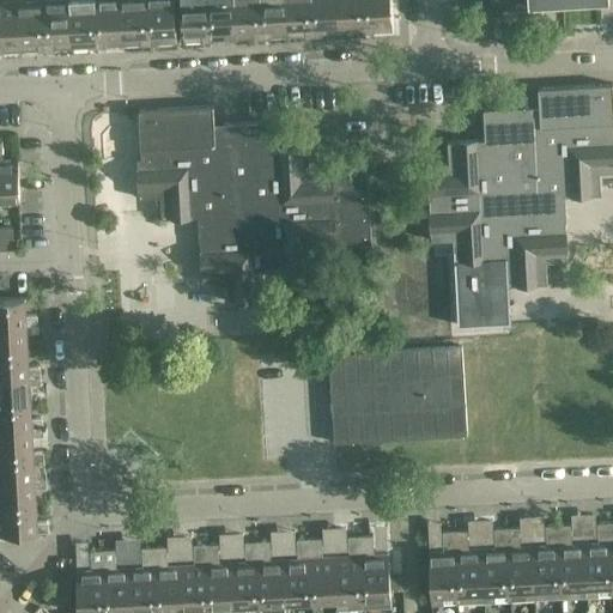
[(42,0),(40,0),(17,1),(19,41),(36,40),(37,49),(46,49),(42,0)]
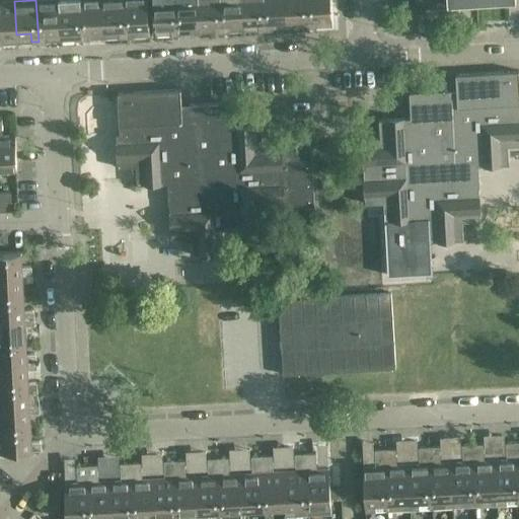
[(58,0),(35,0),(39,42),(58,41),(58,31),(60,31),(58,0)]
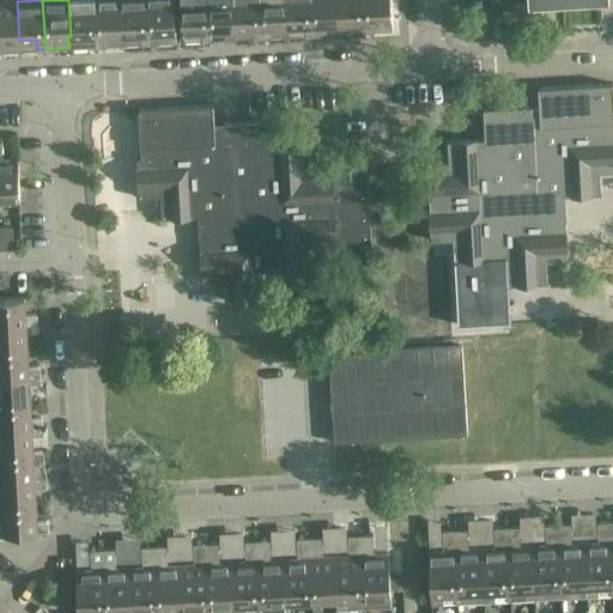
[(95,0),(68,0),(71,37),(89,36),(89,47),(97,46),(95,0)]
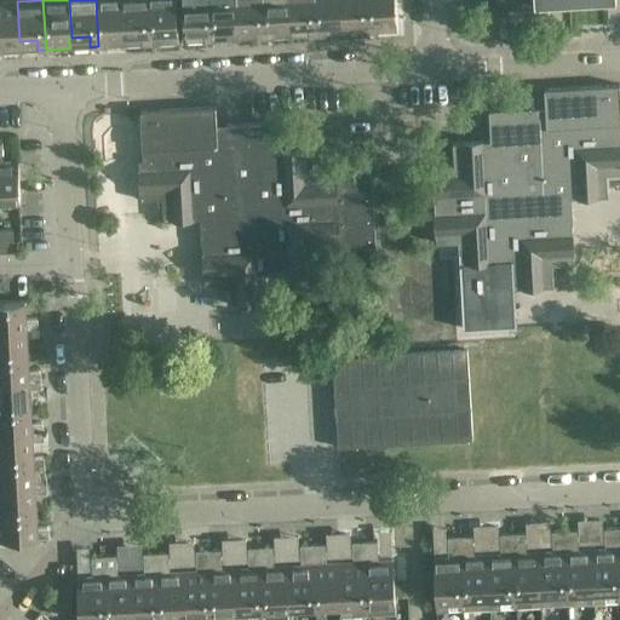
[(122,0),(96,0),(98,46),(125,45),(122,0)]
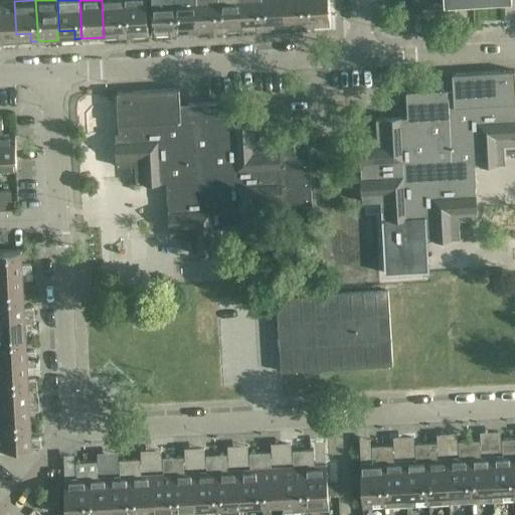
[(123,0),(102,0),(104,37),(126,36),(123,0)]
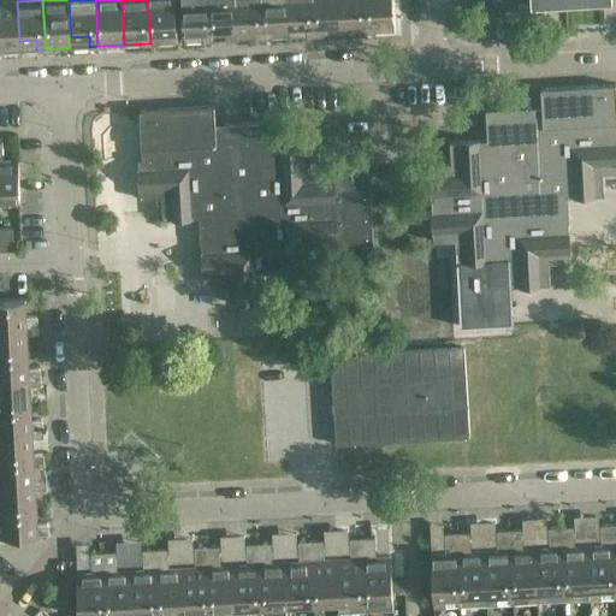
[(175,0),(147,0),(150,43),(177,42),(175,0)]
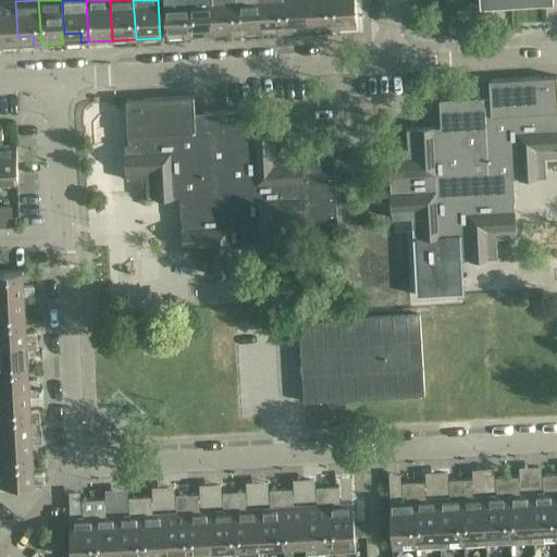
[(188,0),(164,0),(166,37),(192,36),(188,0)]
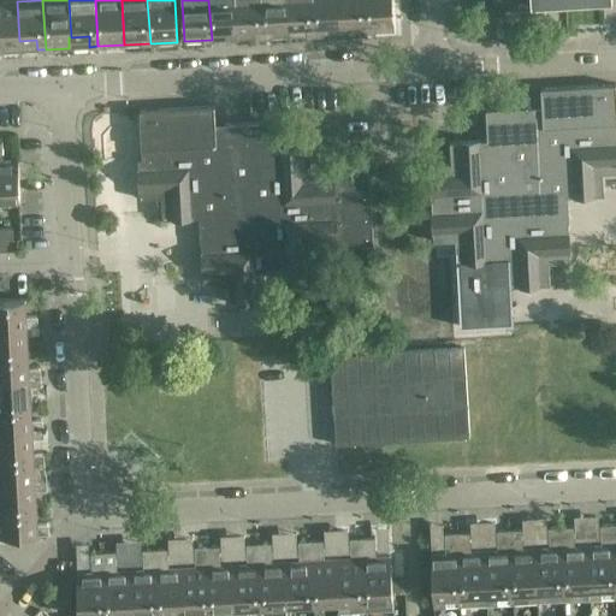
[(235,0),(208,0),(212,40),(237,39),(235,0)]
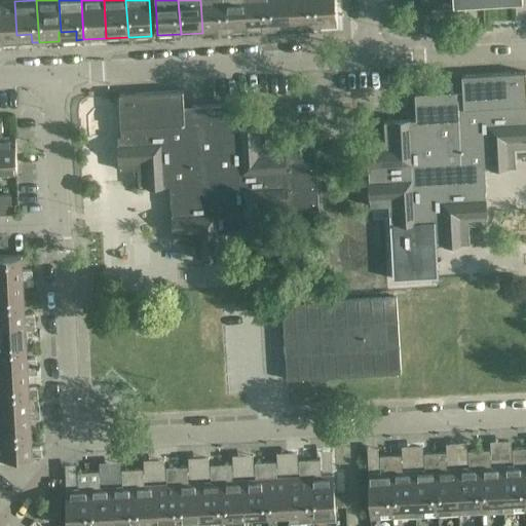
[(223,0),(200,0),(202,33),(225,32),(223,0)]
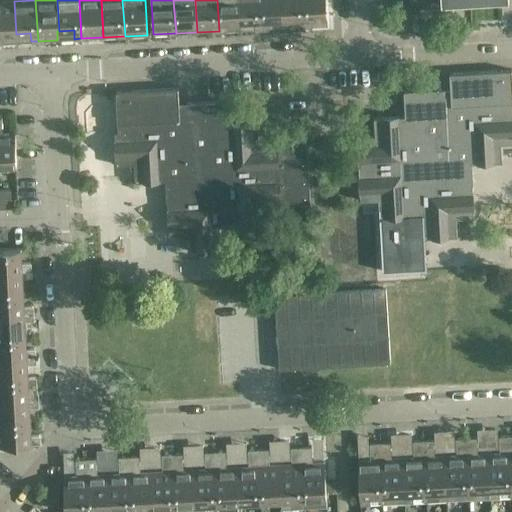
[(238,0),(217,0),(219,31),(240,30),(238,0)]
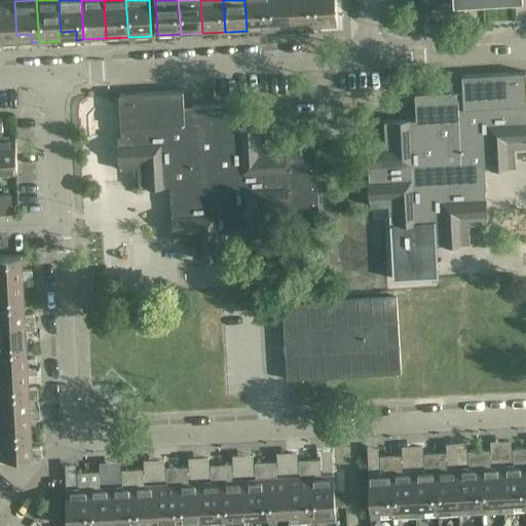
[(267,0),(245,0),(247,31),(269,30),(267,0)]
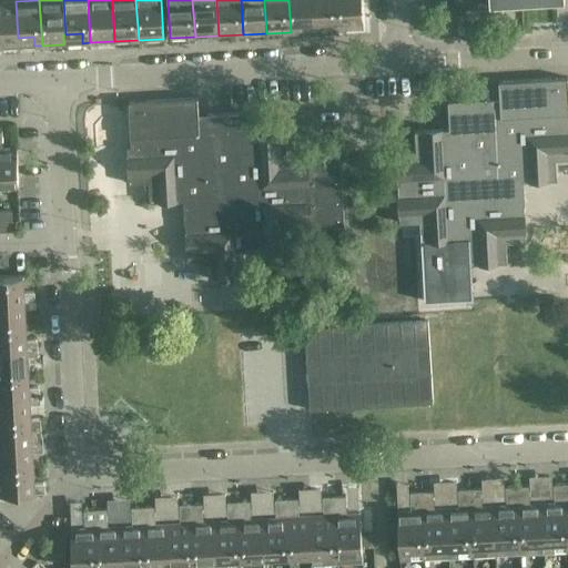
[(313,0),(288,0),(291,32),(315,30),(313,0)]
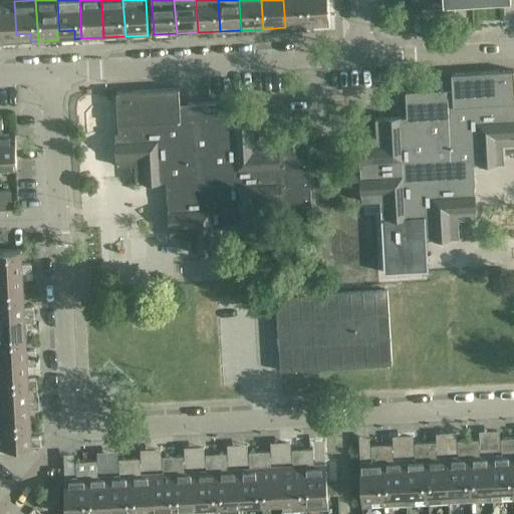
[(304,0),(283,0),(285,27),(306,26),(304,0)]
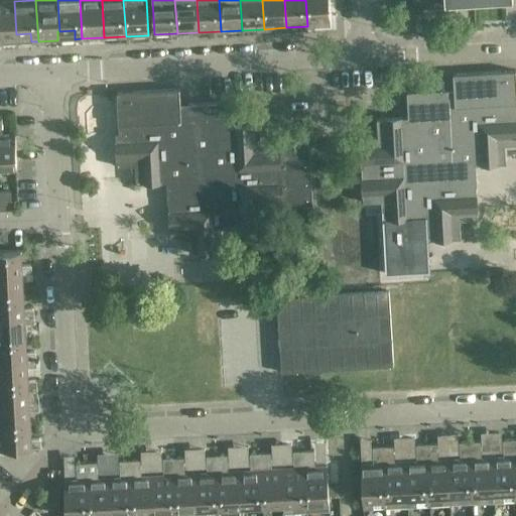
[(329,0),(305,0),(307,26),(331,25),(329,0)]
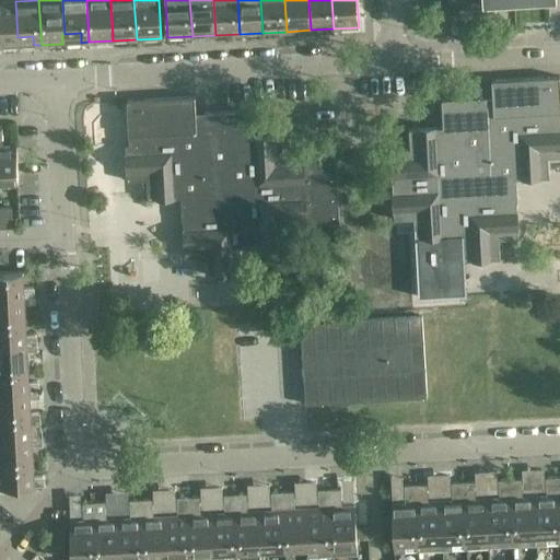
[(448,0),(450,14),(496,11),(494,1),(520,0),(448,0)]
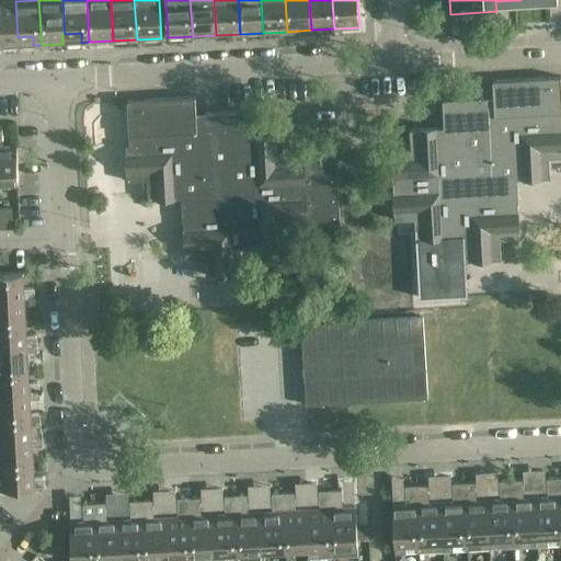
[(15,1),(0,1),(0,46),(3,47),(2,37),(18,37),(15,1)]
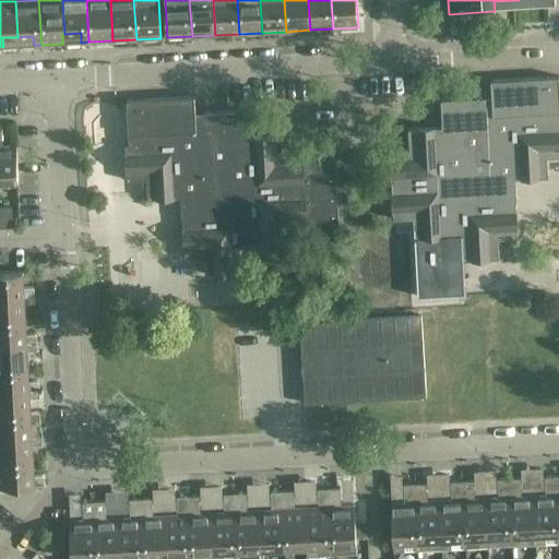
[(408,149),(389,150),(393,219),(413,218),(417,297),(464,295),(462,260),(499,258),(498,238),(518,237),(514,178),(548,177),(547,157),(558,156),(558,85),(558,76),(490,80),(491,96),(440,99),(442,127),(408,129),(408,149)]
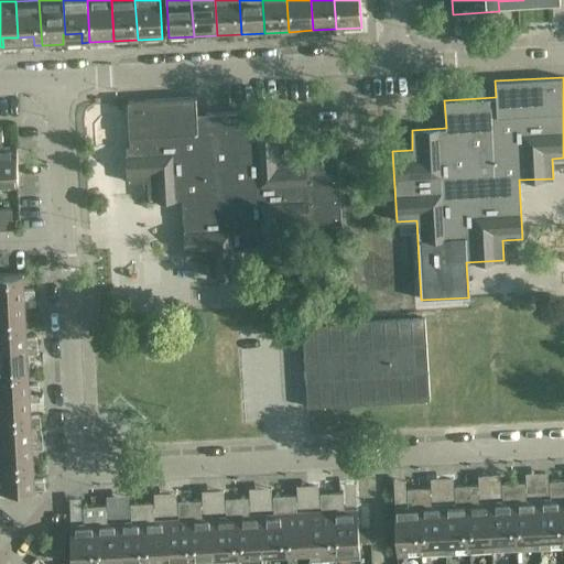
[(196,97),(127,100),(130,145),(126,145),(128,182),(148,181),(149,201),(183,198),(186,258),(206,257),(207,277),(243,274),(241,249),(290,247),(289,227),(308,226),(342,224),(338,154),(285,156),(284,137),(249,139),(248,111),(213,114),(197,114),(196,97)]
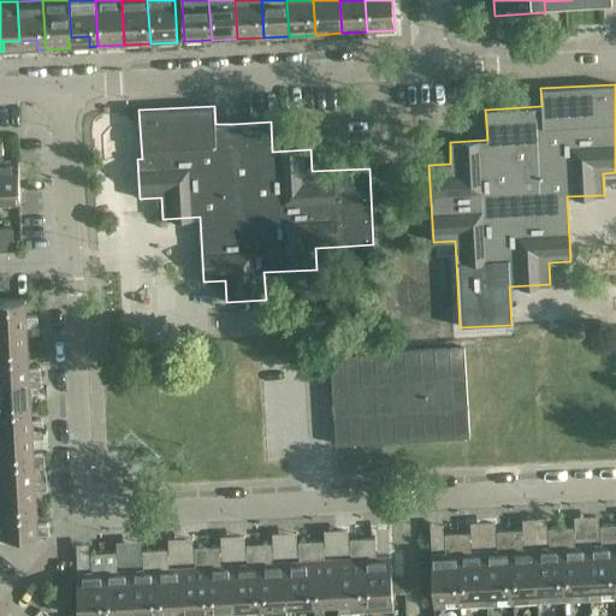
[(1,142),(0,141),(0,200),(19,200),(18,160),(3,161),(1,142)]
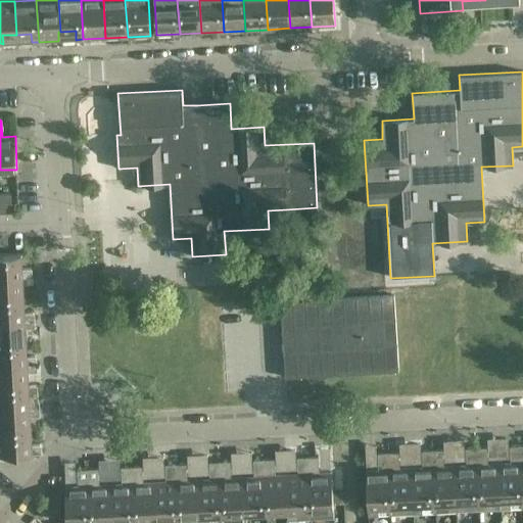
[(21,253),(0,253),(0,277),(31,276),(31,268),(22,269),(21,253)]
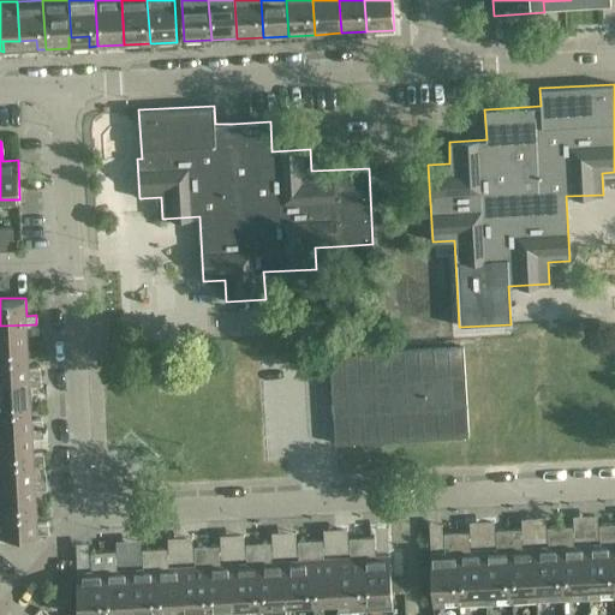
[(36,324),(0,326),(0,351),(28,351),(27,334),(37,333),(36,324)]
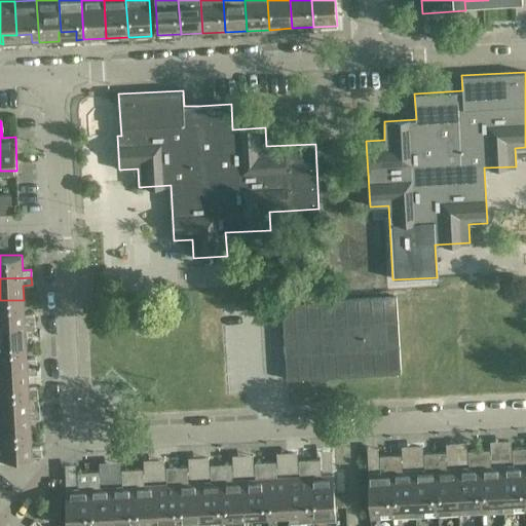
[(406,370),(401,295),(288,303),(293,378),(406,370)]
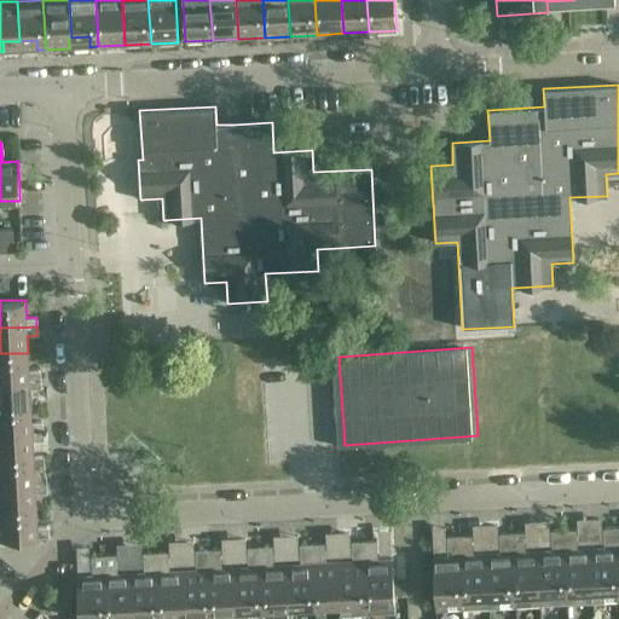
[(28,353),(0,353),(0,380),(40,379),(39,370),(29,370),(28,353)]
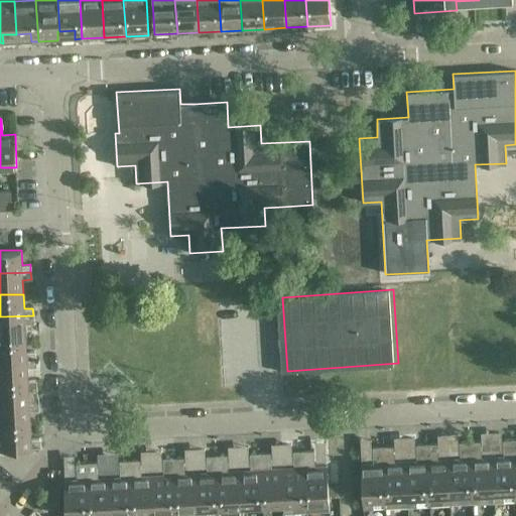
[(33,315),(0,316),(0,339),(26,338),(25,324),(33,323),(33,315)]
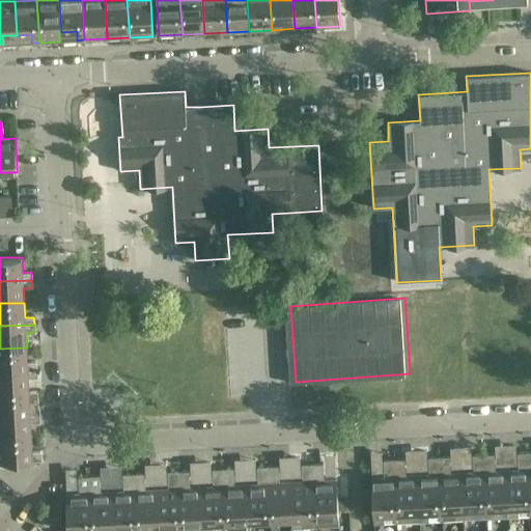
[(27,347),(0,348),(0,370),(36,369),(36,362),(27,362),(27,347)]
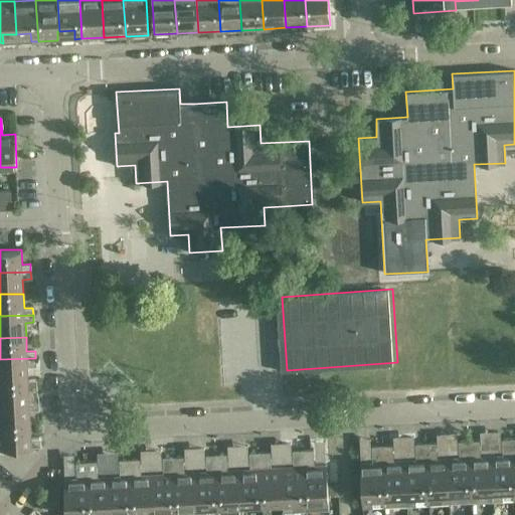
[(35,358),(0,359),(0,381),(28,380),(27,366),(36,366),(35,358)]
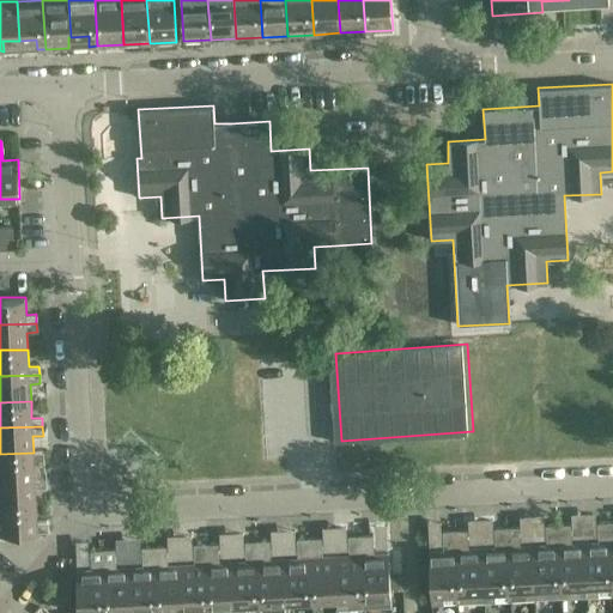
[(34,453),(0,454),(0,480),(46,478),(44,469),(35,469),(34,453)]
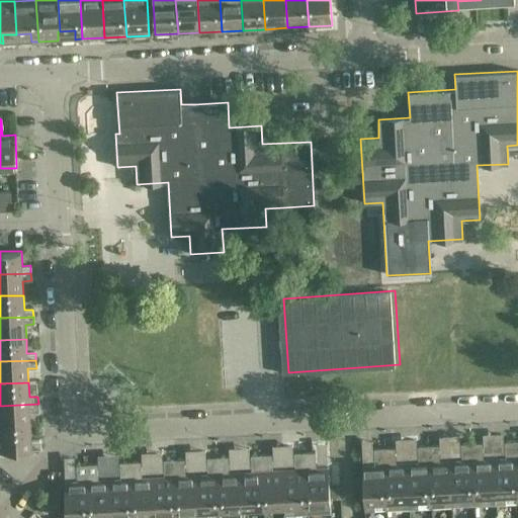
[(38,404),(0,406),(0,427),(30,426),(30,412),(38,412),(38,404)]
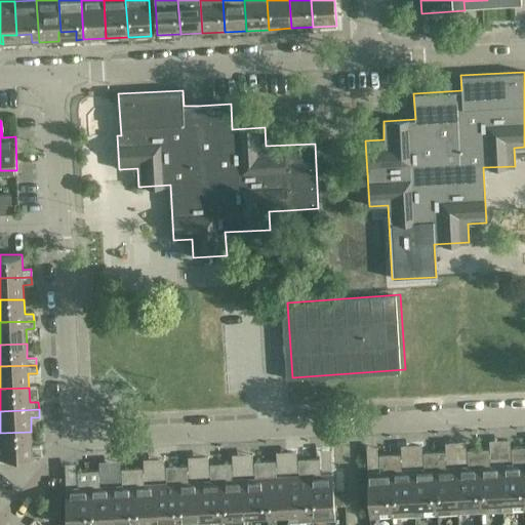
[(31,432),(0,433),(0,456),(41,454),(40,446),(32,446),(31,432)]
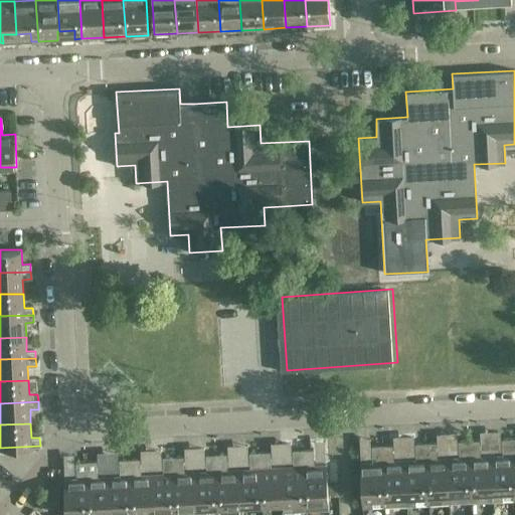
[(502,456),(491,456),(493,501),(514,499),(514,494),(512,439),(502,440),(502,456)]
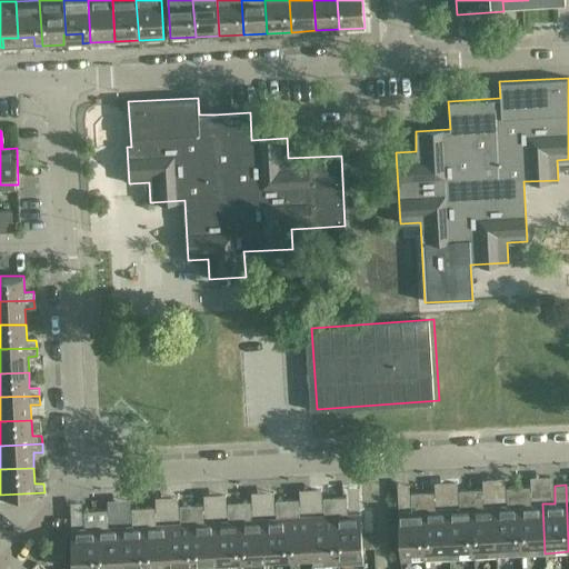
[(348,509),(359,509),(358,487),(347,487),(348,509)]
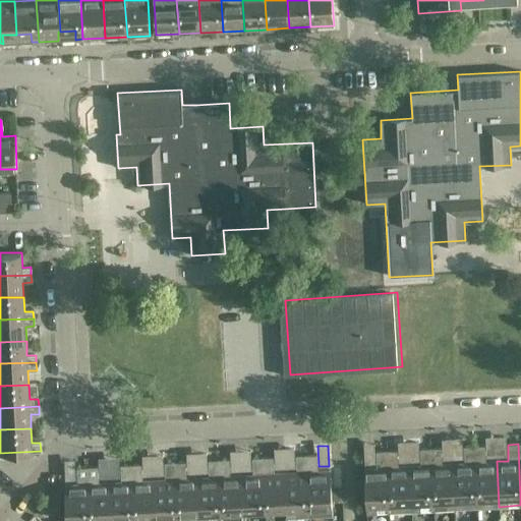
[(499,507),(497,461),(485,462),(484,446),(474,447),(477,508),(499,507)]
